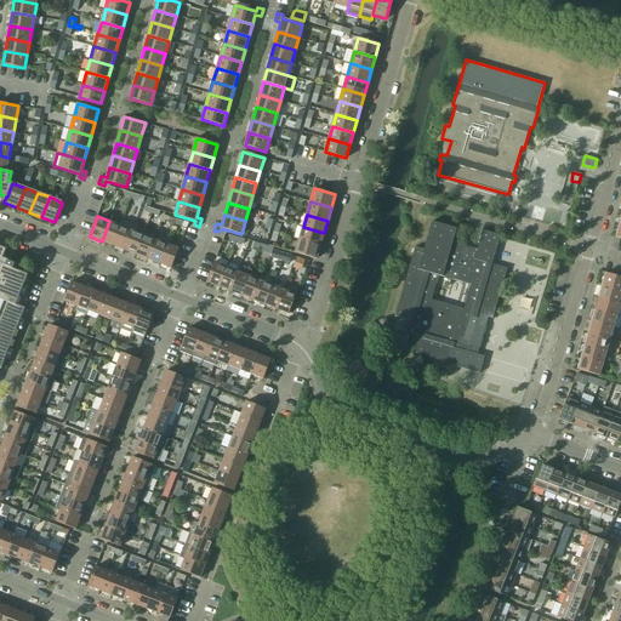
[(102,241),(113,245),(121,226),(109,221),(102,241)]
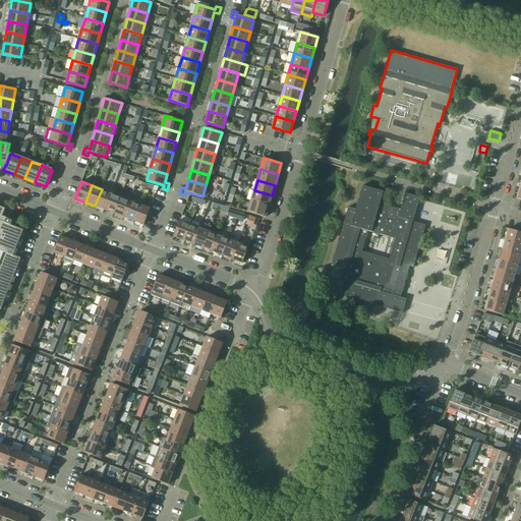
[(95,206),(105,210),(111,193),(112,189),(103,185),(102,189),(95,206)]
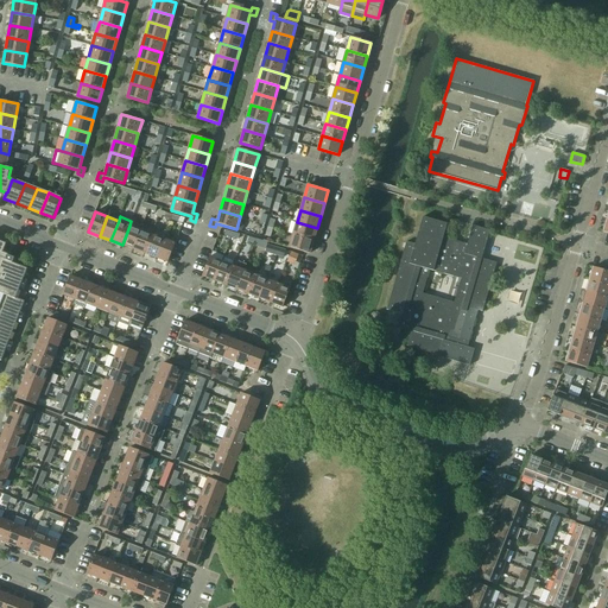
[(468,347),(479,310),(482,311),(496,263),(482,259),(491,230),(473,226),(467,247),(457,244),(458,241),(443,238),(447,223),(423,217),(416,245),(406,241),(387,310),(401,314),(398,327),(411,331),(407,346),(439,355),(438,356),(470,366),(475,349),(468,347)]
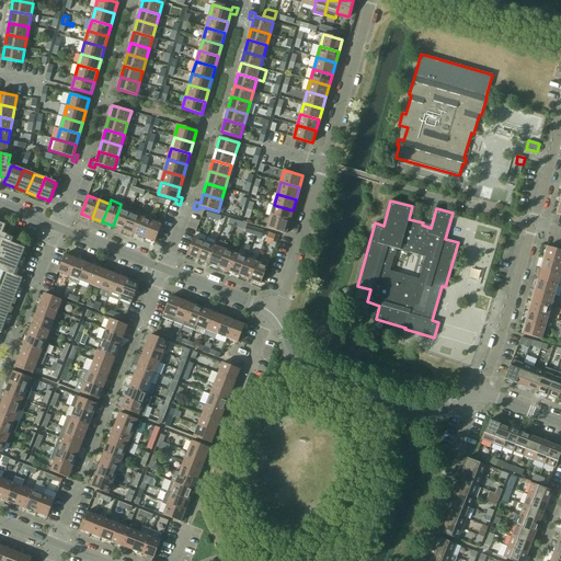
[(274,205),(271,216),(289,221),(293,210),(274,205)]
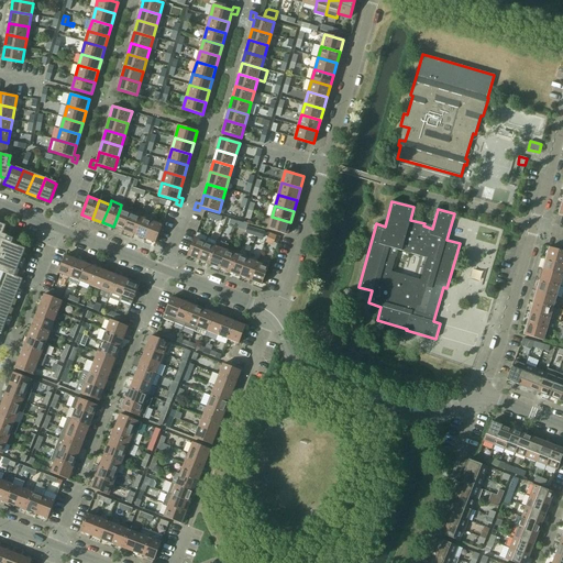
[(113,227),(123,231),(131,212),(120,209),(113,227)]
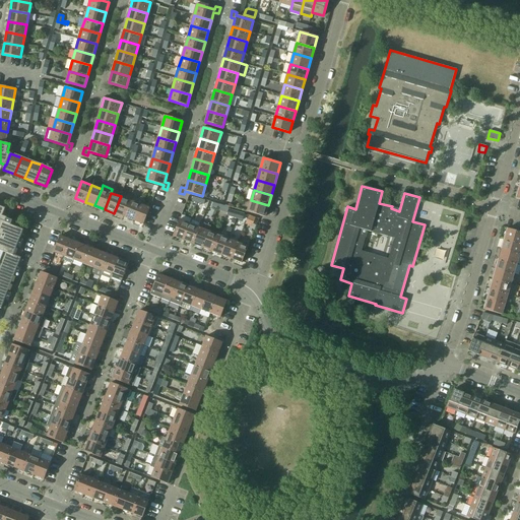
[(114,213),(124,216),(130,200),(121,196),(114,213)]
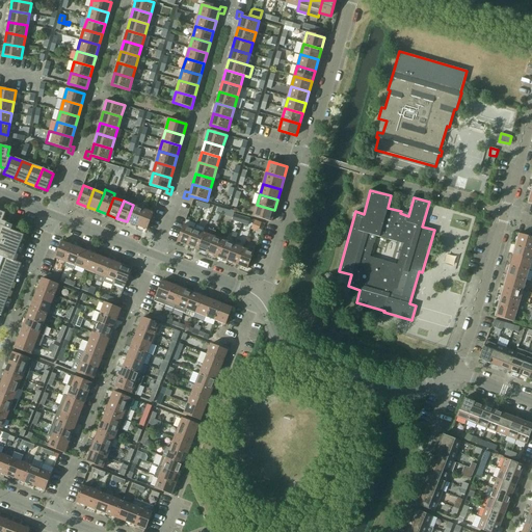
[(127,221),(136,225),(143,209),(133,205),(127,221)]
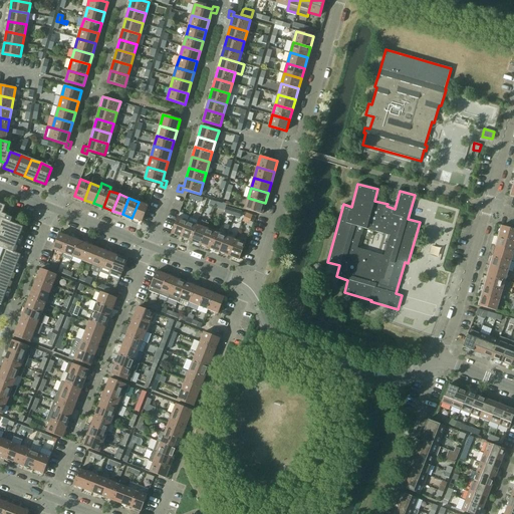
[(265,203),(248,198),(245,209),(262,214),(265,203)]
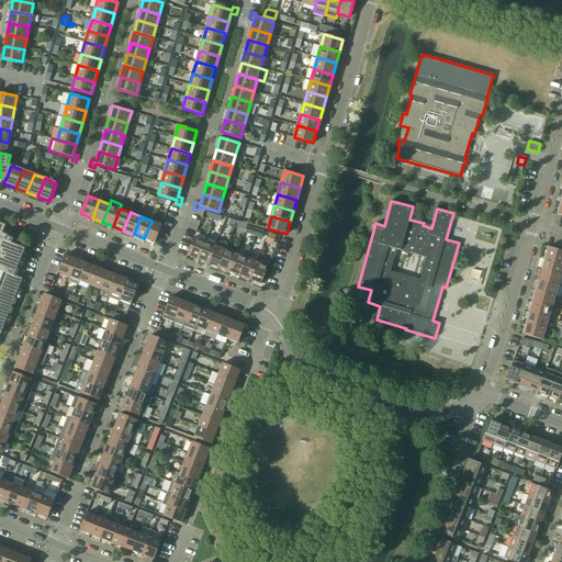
[(152,221),(144,238),(155,243),(163,225),(152,221)]
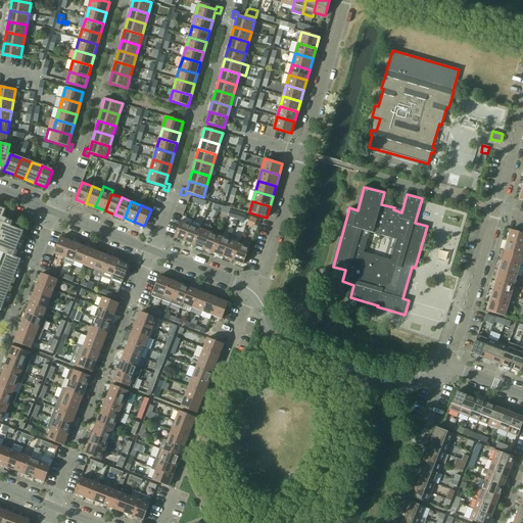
[(0,310),(1,311),(18,268),(21,259),(14,256),(24,231),(11,226),(12,222),(7,220),(7,219),(3,218),(6,209),(0,207),(0,310)]
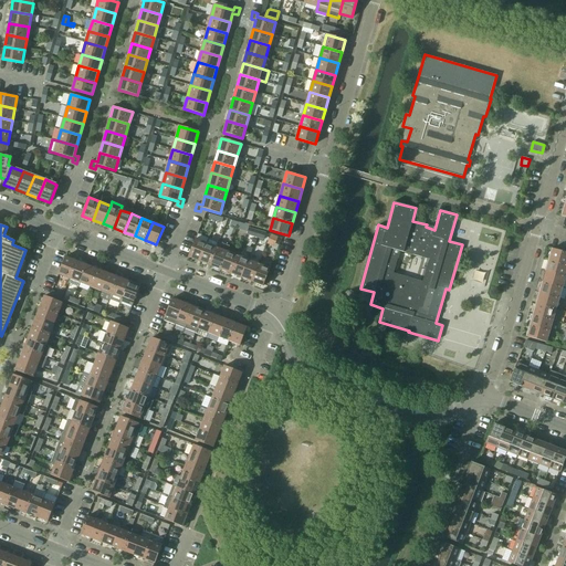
[(249,228),(248,234),(258,238),(260,231),(249,228)]
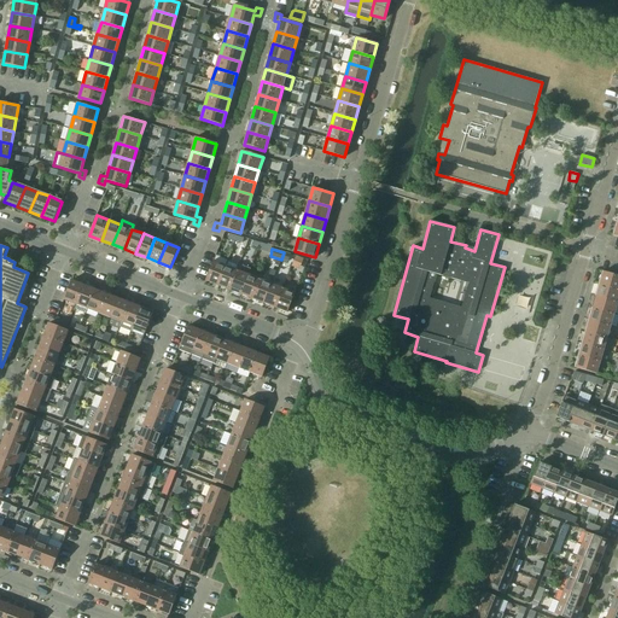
[(304,260),(296,256),(293,263),(302,267),(304,260)]
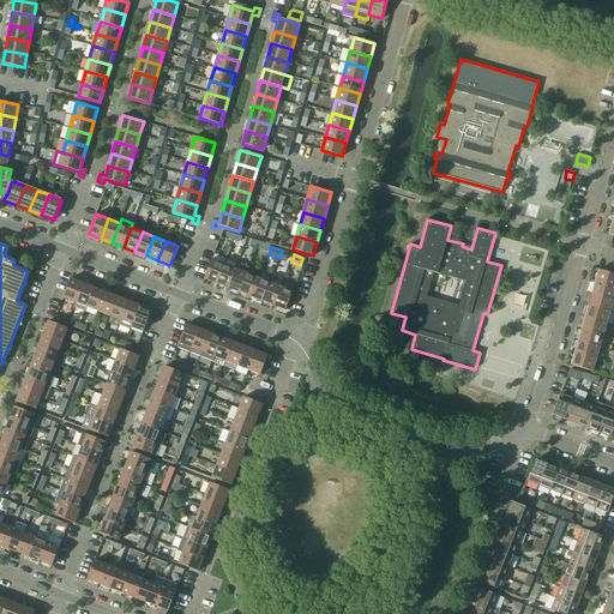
[(205,278),(217,283),(224,264),(212,259),(205,278)]
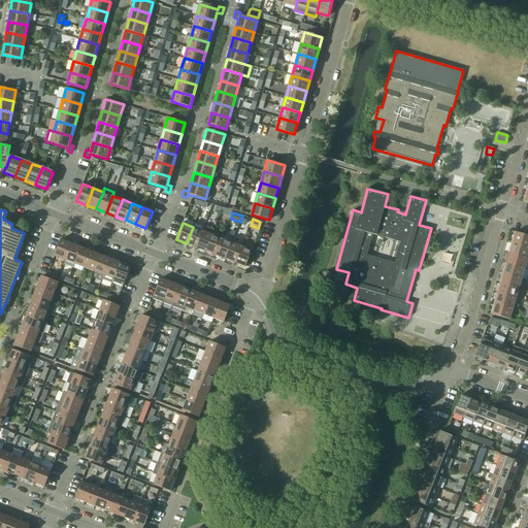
[(204,226),(202,231),(196,248),(206,252),(212,235),(215,230),(204,226)]
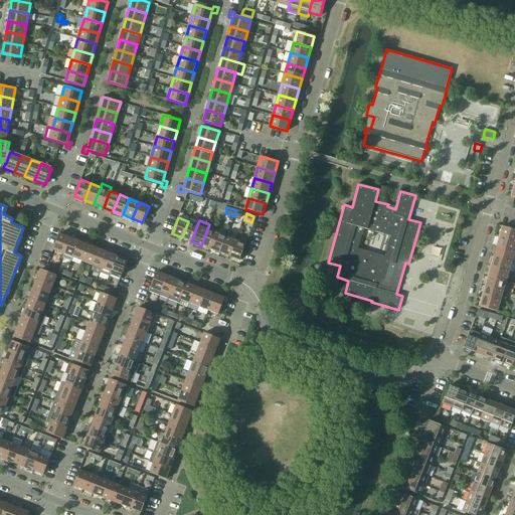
[(182,237),(191,241),(197,225),(188,221),(182,237)]
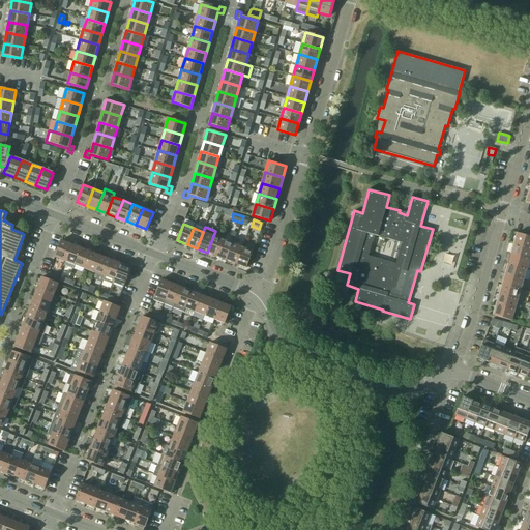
[(529,236),(517,233),(513,243),(529,247),(529,236)]
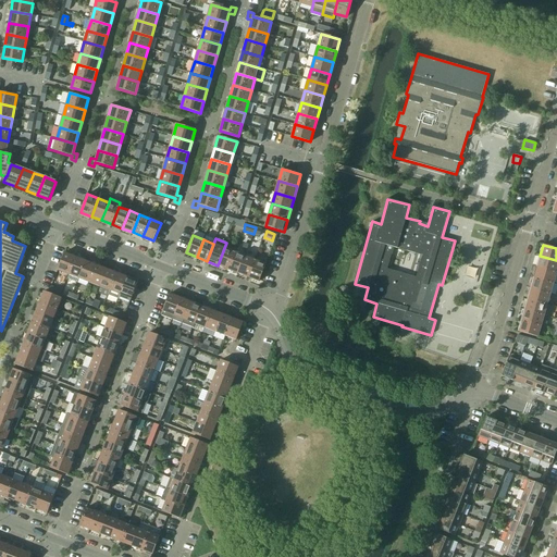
[(218,265),(227,269),(235,251),(224,248),(218,265)]
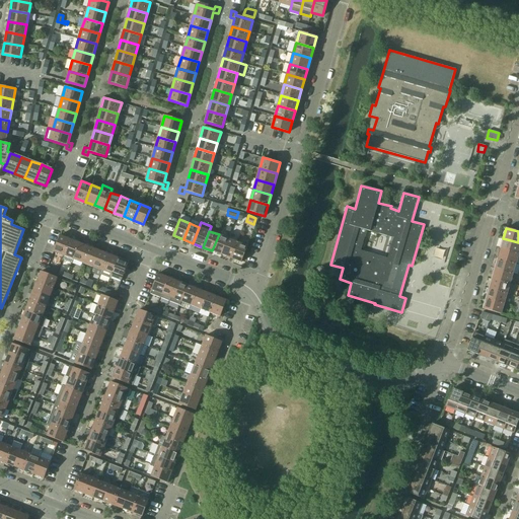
[(212,250),(222,254),(228,238),(219,234),(212,250)]
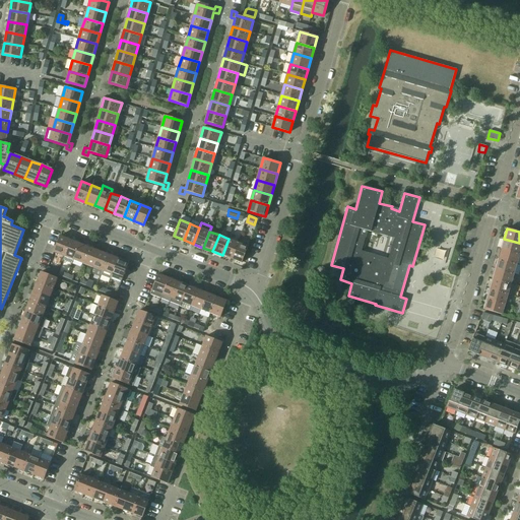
[(54,252),(64,256),(70,240),(60,236),(54,252)]
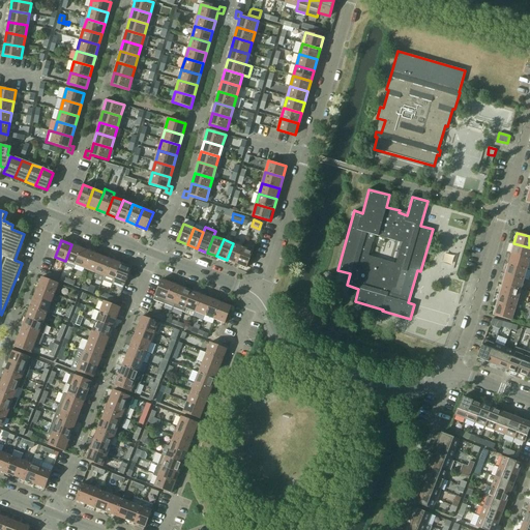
[(227,260),(236,264),(243,247),(233,243),(227,260)]
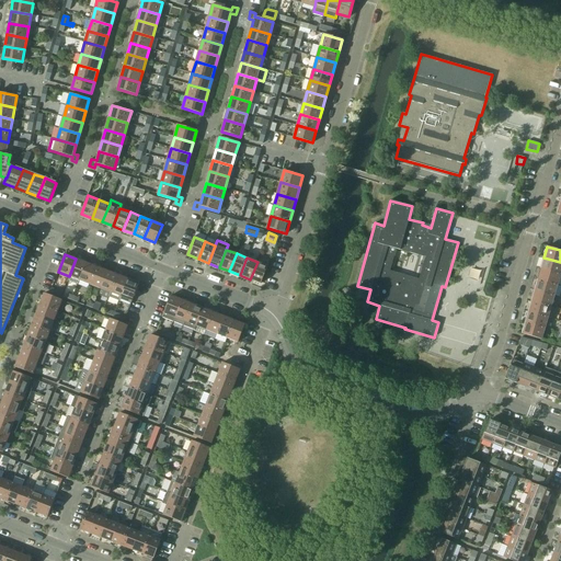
[(560,262),(544,258),(540,268),(560,274),(560,272),(560,262)]
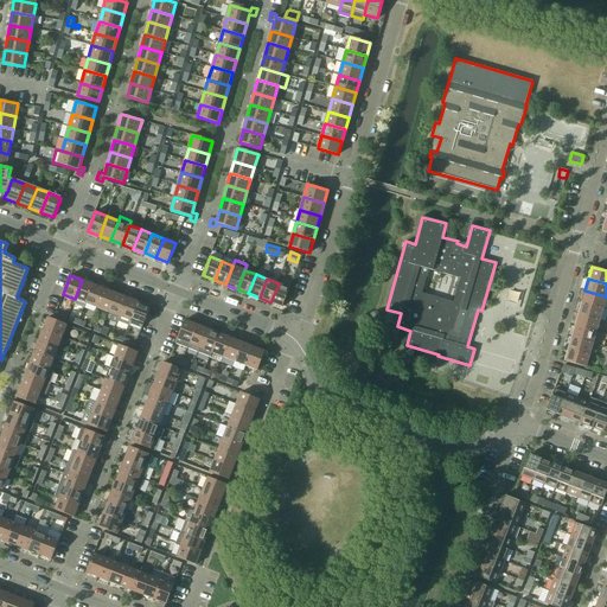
[(84,308),(87,304),(94,285),(82,280),(75,299),(74,304),(84,308)]
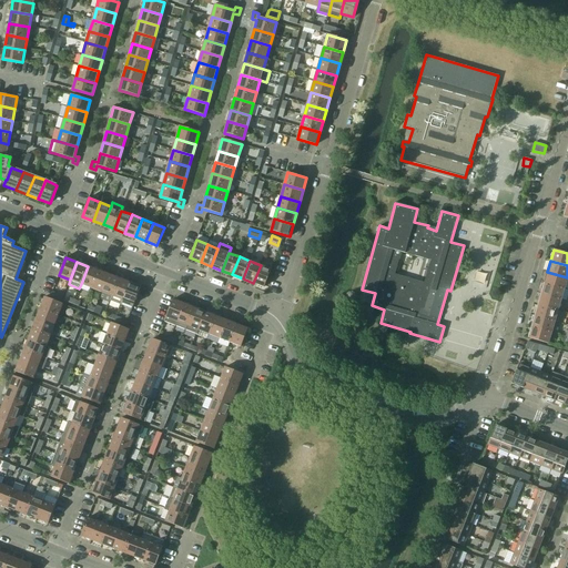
[(261,265),(253,283),(264,287),(272,270),(261,265)]
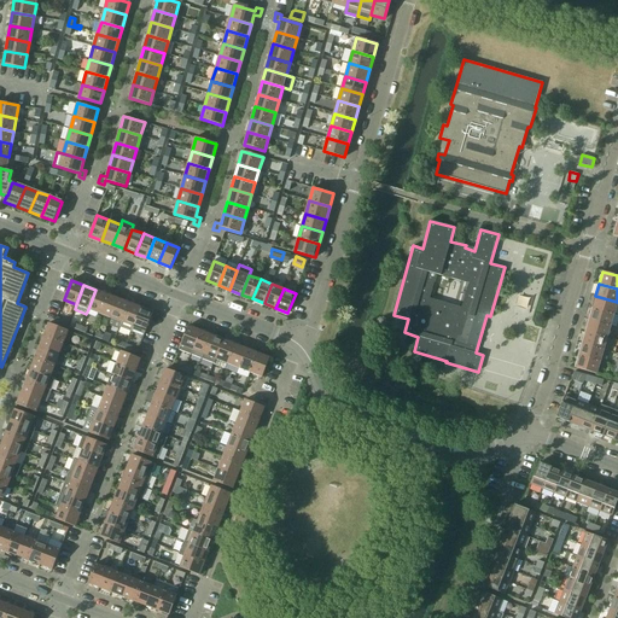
[(88,309),(99,314),(106,293),(95,290),(88,309)]
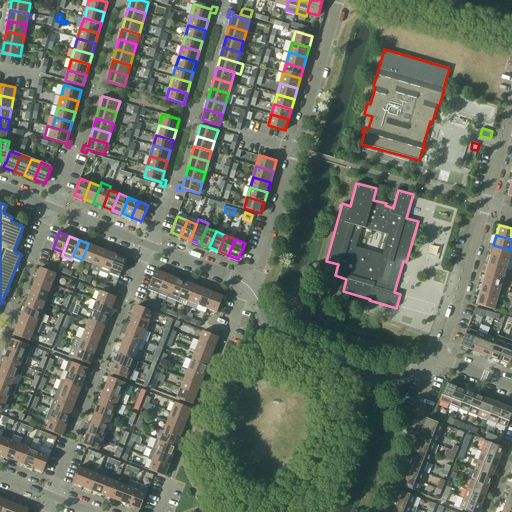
[(82,260),(92,263),(98,247),(88,243),(82,260)]
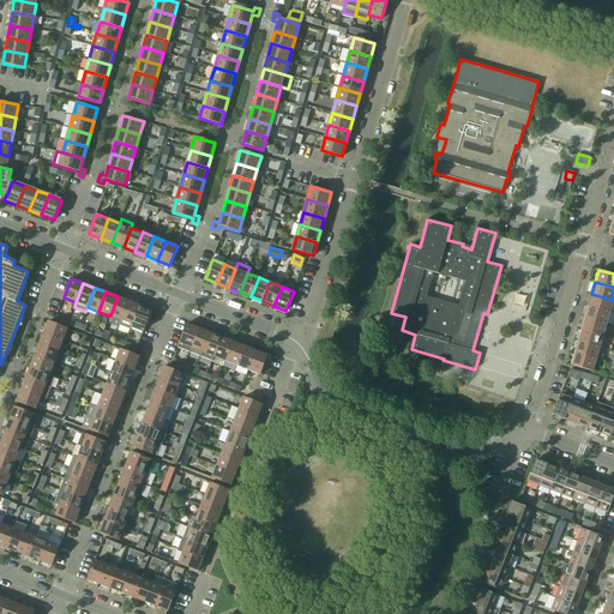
[(591,294),(588,306),(611,312),(613,300),(591,294)]
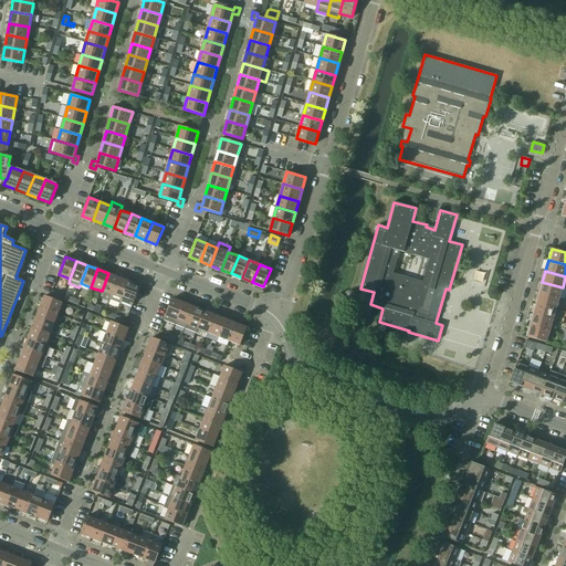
[(102,291),(112,295),(118,278),(108,273),(102,291)]
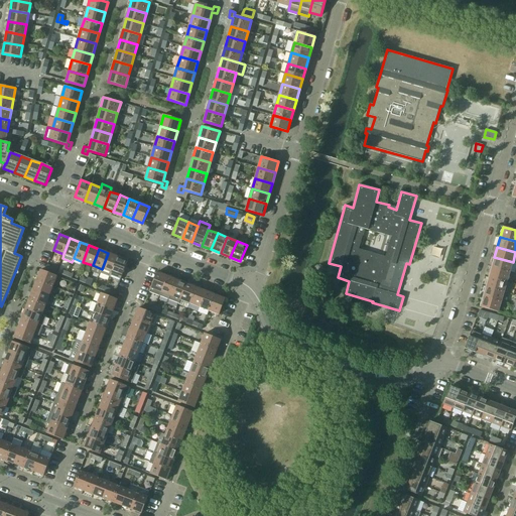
[(108,253),(102,269),(101,273),(110,276),(111,273),(118,256),(108,253)]
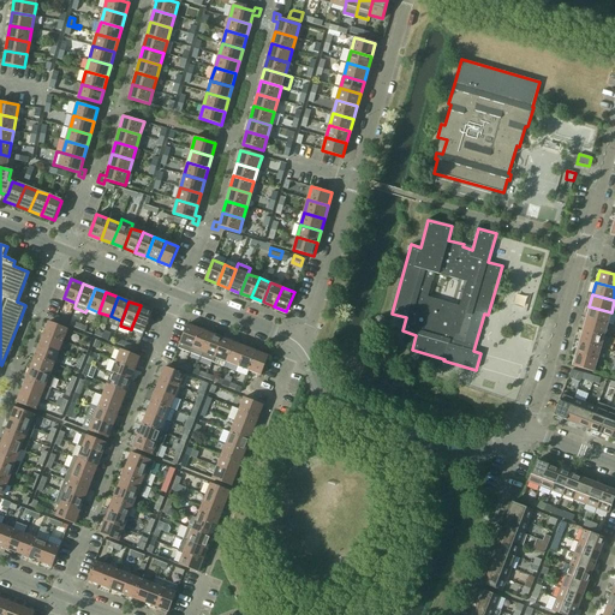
[(141,305),(132,326),(131,329),(143,334),(153,310),(141,305)]
